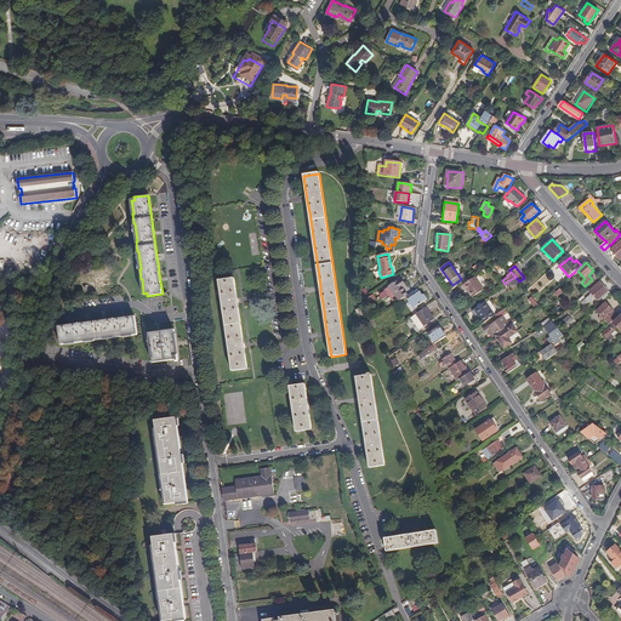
[(471,290),(474,296),(484,290),(474,277),(471,280),(466,283),(461,286),(466,294),(469,291),(471,290)]
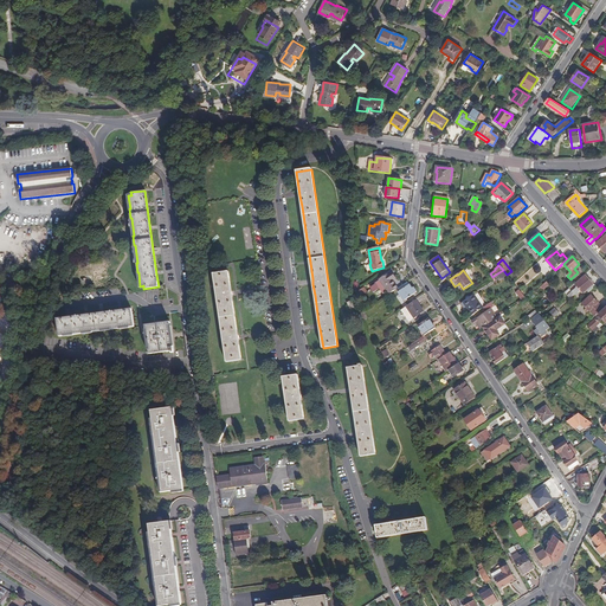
[(226,362),(242,360),(229,271),(213,274),(226,362)]
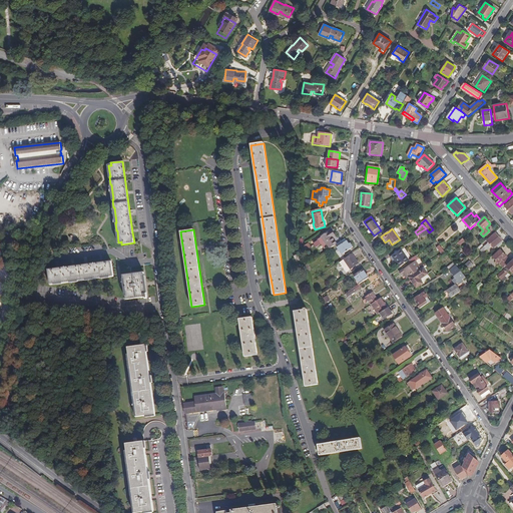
[(336,244),(337,244),(332,237),(335,235),(331,230),(318,239),(318,240),(313,243),(316,247),(321,244),(324,249),(328,246),(330,248),(333,246),(336,244)]
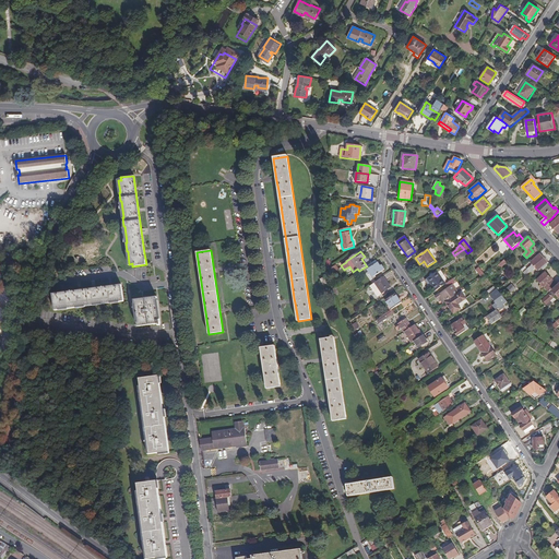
[(533,265),(527,270),(525,266),(521,270),(523,272),(523,273),(525,275),(530,272),(535,268),(537,271),(540,268),(544,270),(549,264),(539,253),(530,262),(533,265)]
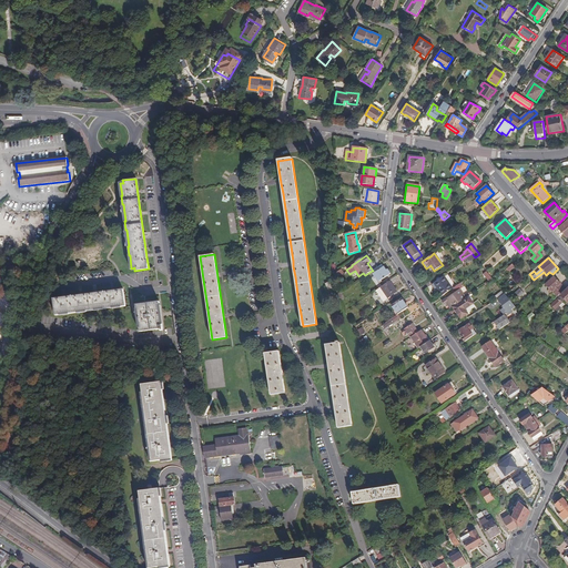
[(386,270),(382,264),(373,271),(372,271),(378,282),(391,273),(387,270),(386,270)]
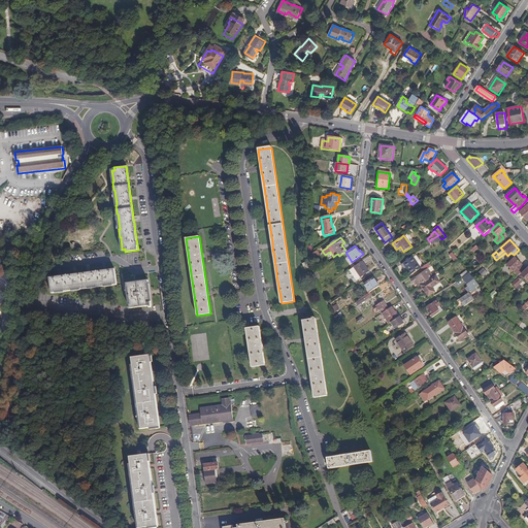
[(450,266),(458,260),(457,259),(453,253),(450,255),(454,261),(449,264),(450,266)]
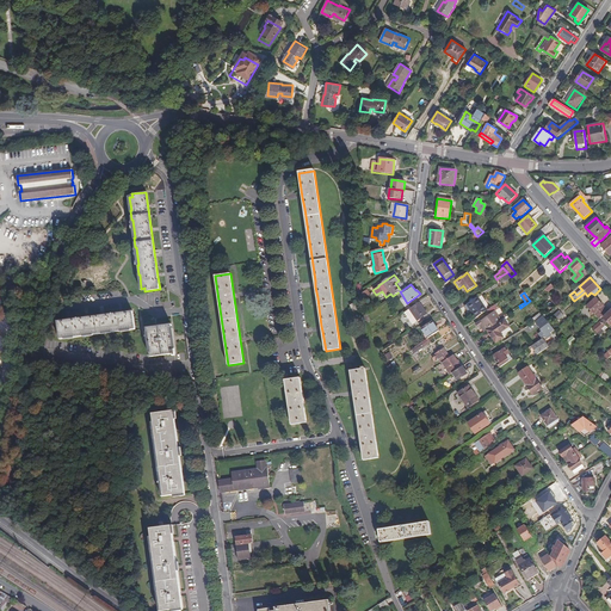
[(467,304),(475,319),(486,312),(486,310),(477,297),(467,304)]
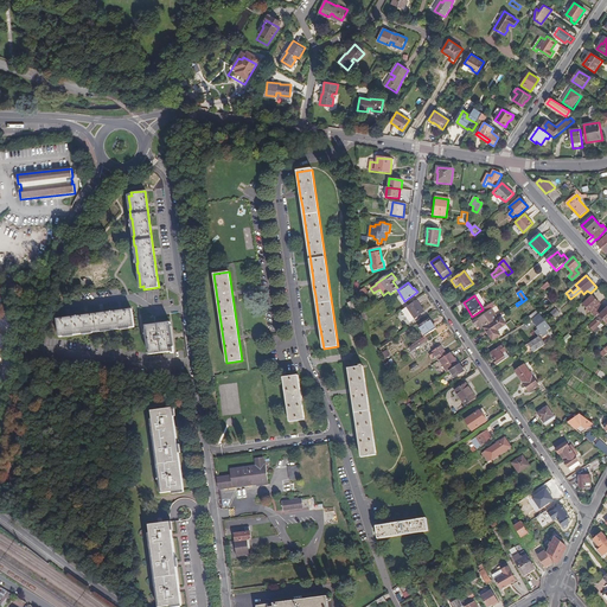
[(587,310),(590,312),(596,318),(605,310),(599,304),(592,295),(583,305),(587,310)]
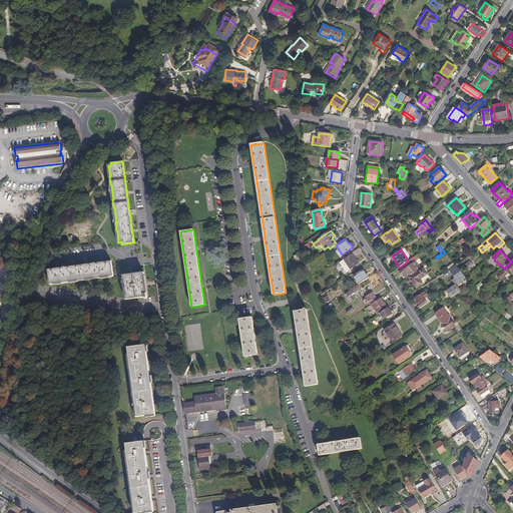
[(359,264),(352,253),(342,261),(340,263),(346,273),(359,264)]
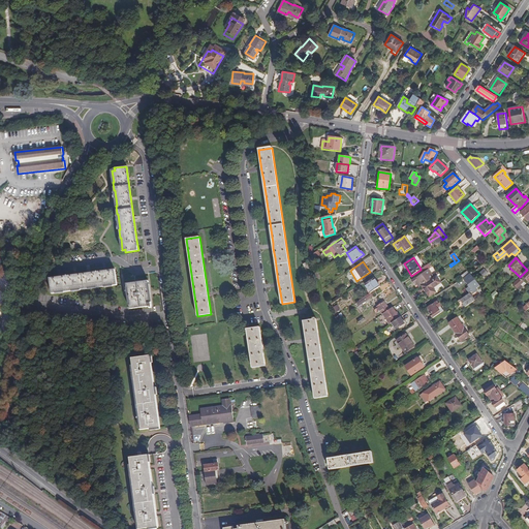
[(433,278),(426,267),(421,269),(421,270),(424,273),(412,281),(414,284),(415,283),(418,288),(422,286),(433,278)]
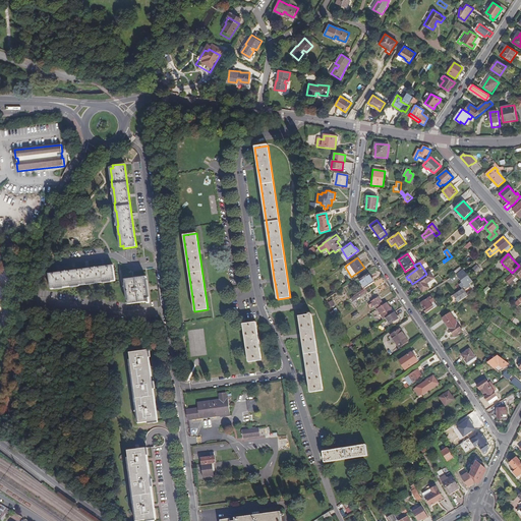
[(111,281),(115,281),(113,266),(50,274),(52,289),(56,288),(56,287),(64,286),(64,287),(71,286),(72,285),(79,285),(88,284),(88,283),(96,282),(96,283),(103,282),(103,281),(111,280),(111,281)]
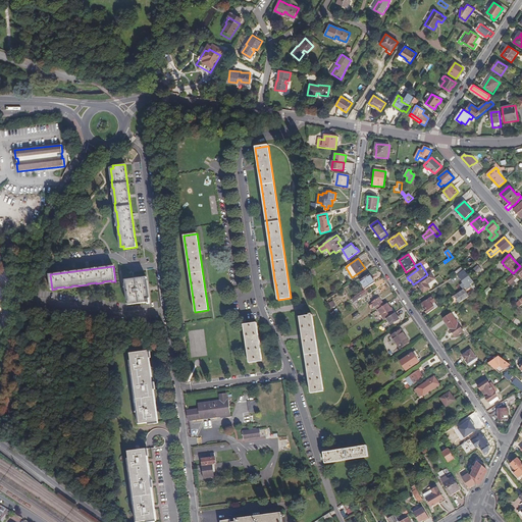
[(464,270),(457,274),(463,282),(466,288),(470,285),(474,282),(469,276),(465,271),(464,270)]
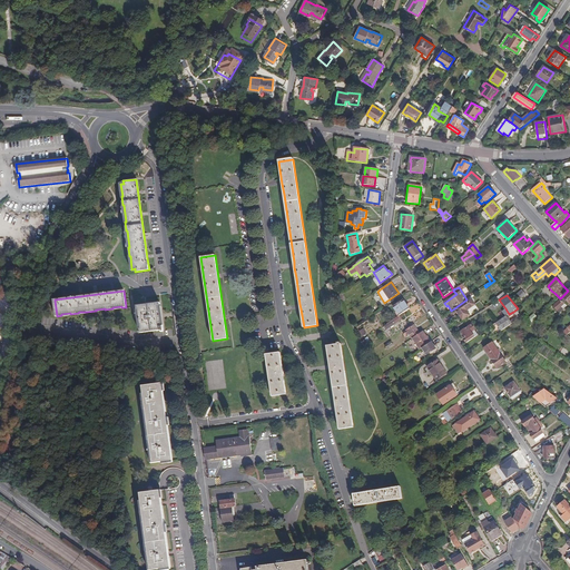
[(474,305),(470,297),(467,300),(454,308),(462,320),(469,315),(467,311),(474,305)]
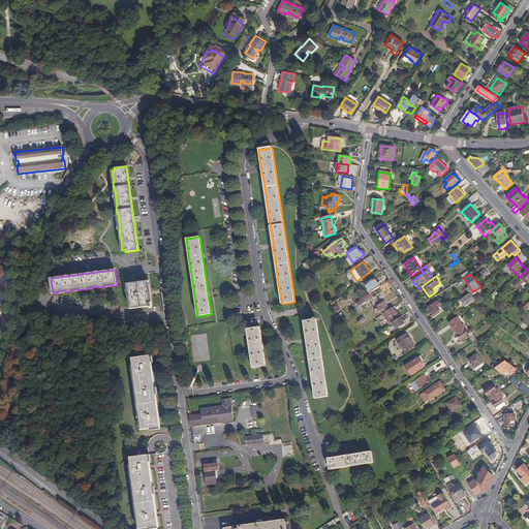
[(528,283),(523,276),(514,284),(520,290),(528,283)]
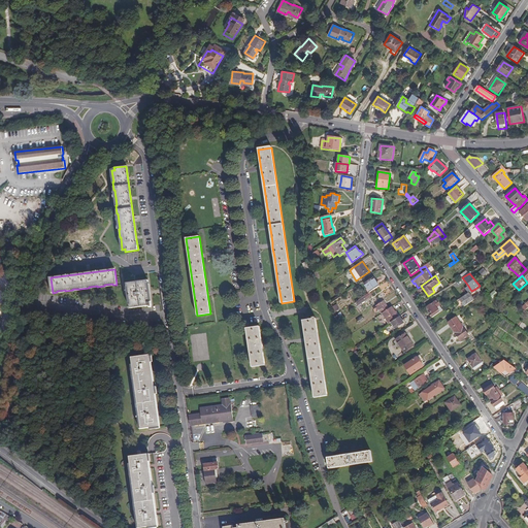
[(369,292),(378,286),(373,277),(364,284),(369,292)]
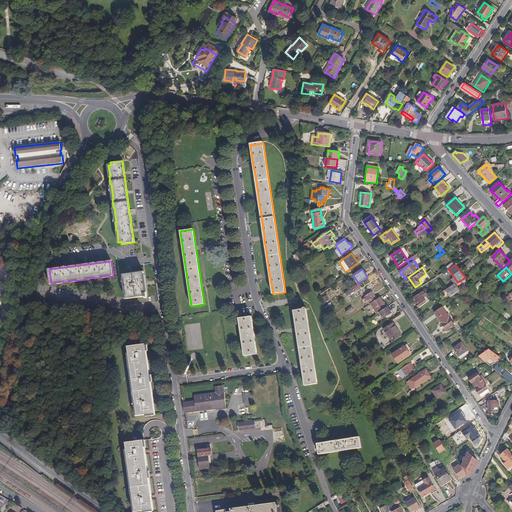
[(143,271),(122,274),(122,278),(124,278),(126,295),(125,295),(125,299),(146,296),(146,292),(145,292),(142,275),(143,275),(143,271)]
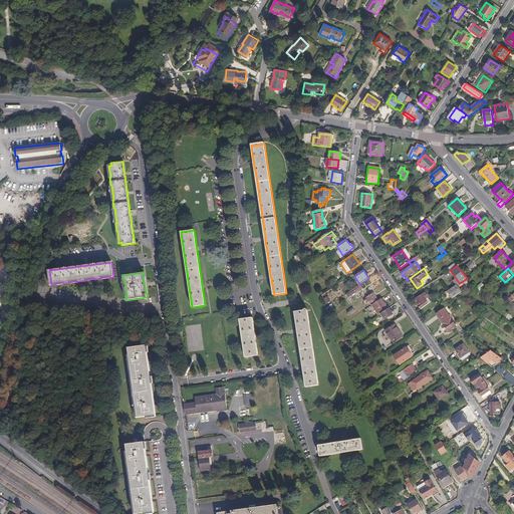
[(358,285),(348,292),(349,292),(345,295),(347,298),(350,296),(360,289),(358,285)]
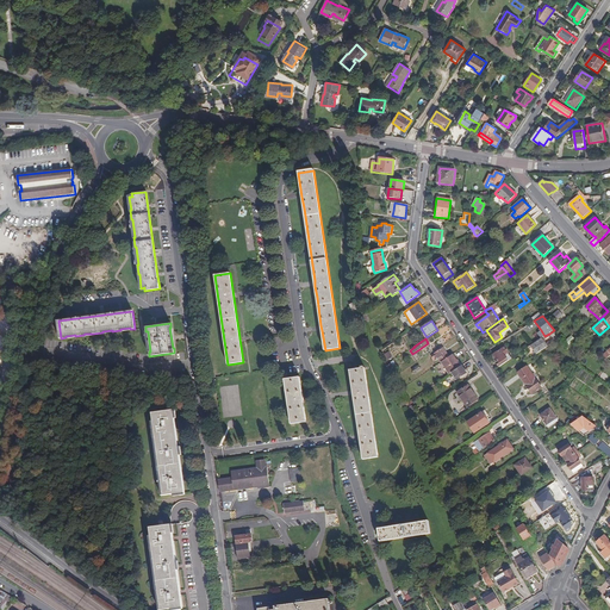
[(547,347),(541,338),(531,346),(537,354),(547,347)]
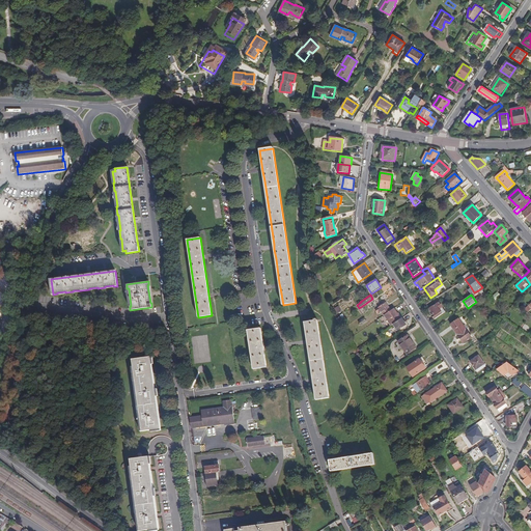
[(384,315),(385,315),(391,311),(386,303),(379,308),(380,309),(376,311),(379,314),(382,313),(384,315)]
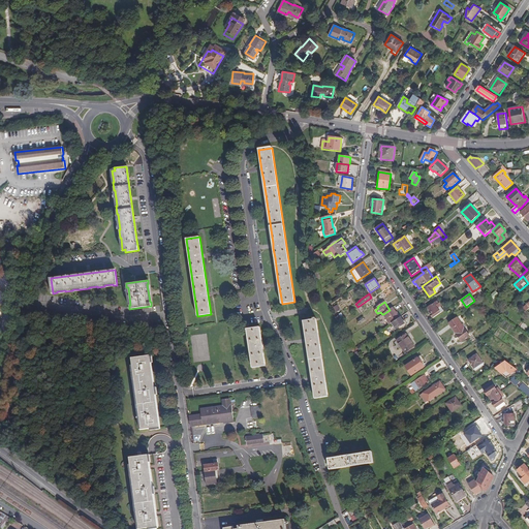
[(430,314),(433,318),(440,313),(437,309),(440,306),(437,302),(428,308),(432,313),(430,314)]
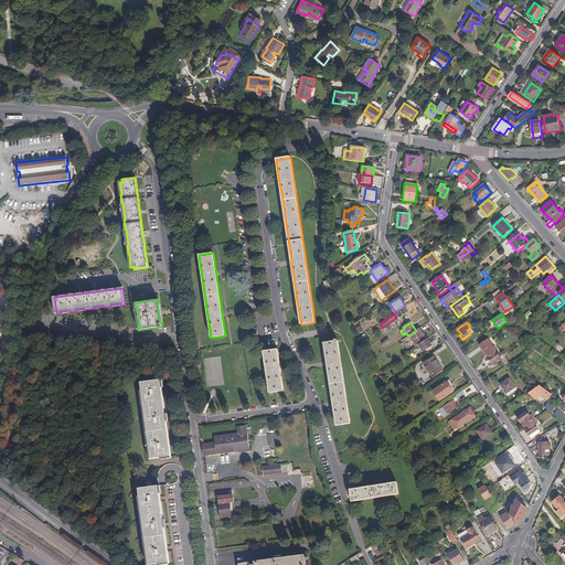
[(409,336),(416,347),(418,344),(426,340),(418,329),(416,331),(409,336)]
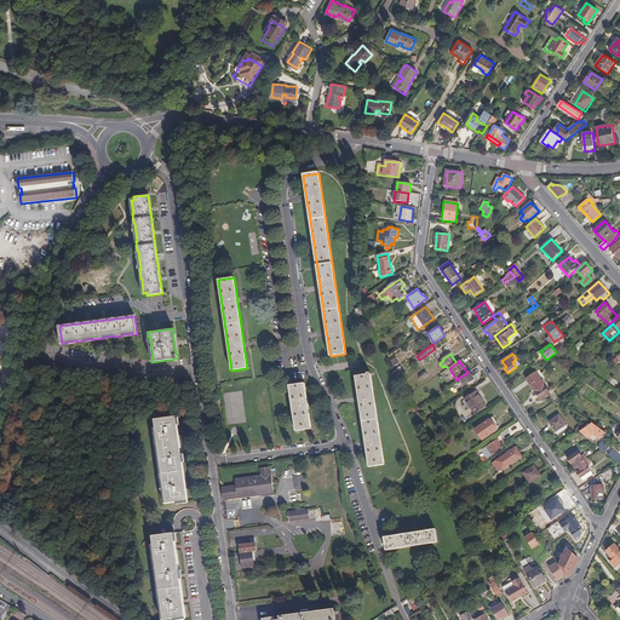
[(41,382),(42,373),(28,371),(27,379),(41,382)]
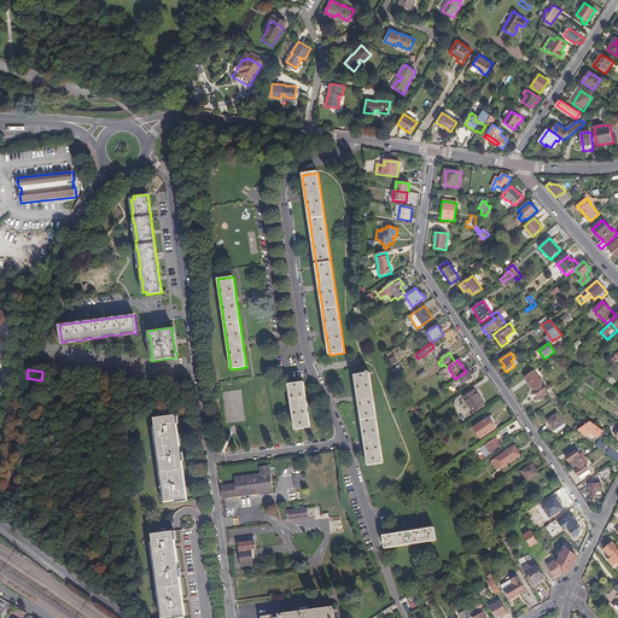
[(473,378),(467,371),(466,372),(458,377),(462,385),(473,378)]
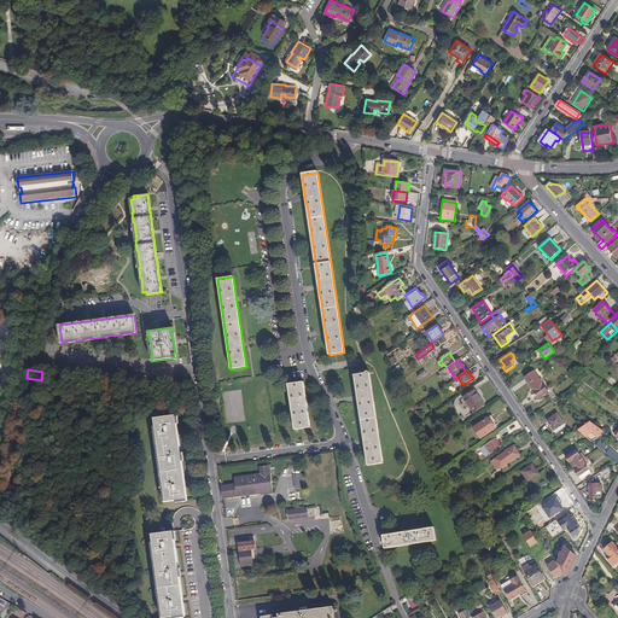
[(525,378),(540,400),(548,394),(534,372),(525,378)]
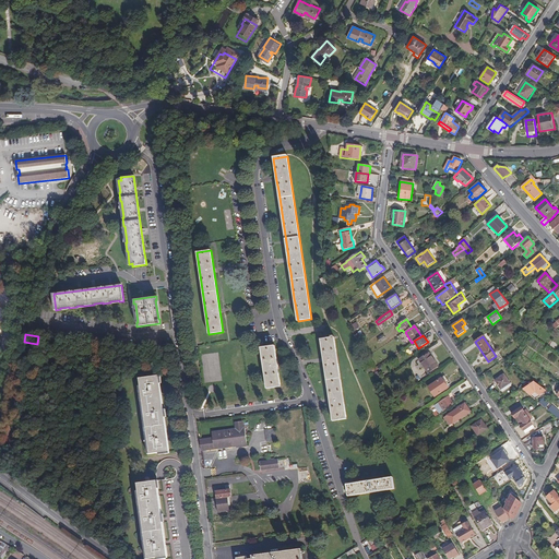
[(330,403),(332,421),(346,419),(334,337),(321,340),(323,358),(324,363),(329,399),(330,403)]
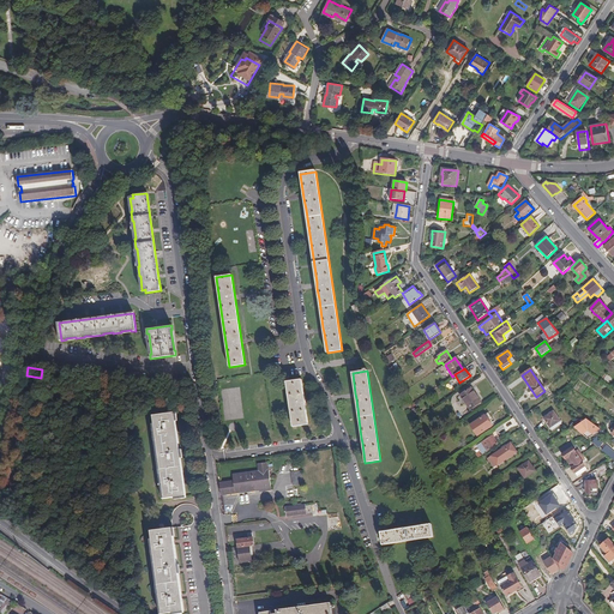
[(301,381),(286,383),(293,428),(308,426),(301,381)]
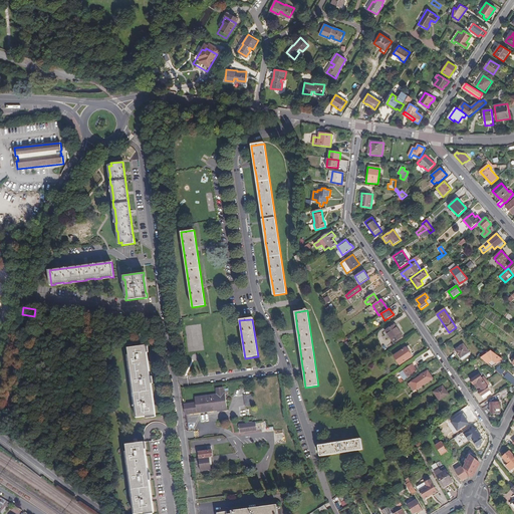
[(395,324),(384,331),(390,337),(394,343),(403,336),(395,324)]
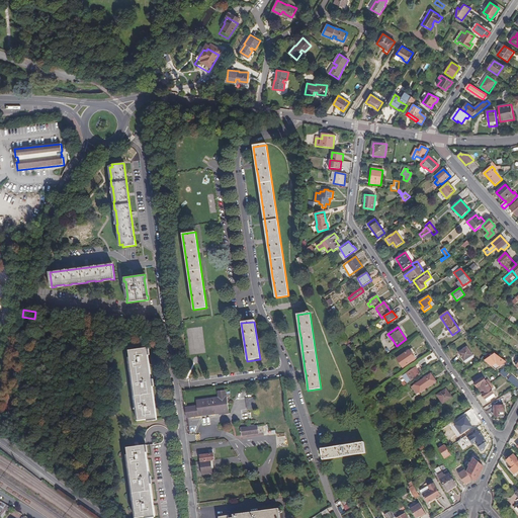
[(468,358),(470,360),(475,357),(467,347),(458,353),(464,361),(468,358)]
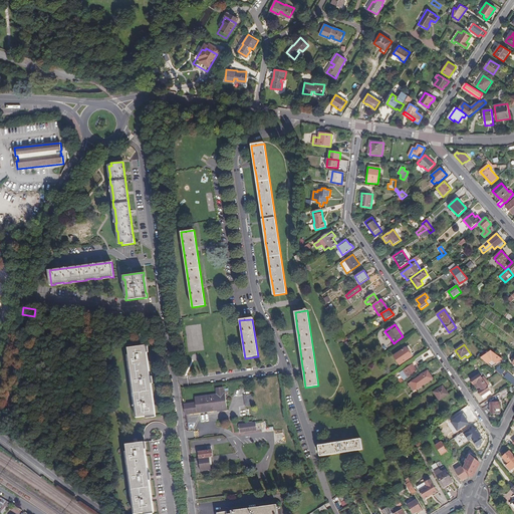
[(146,345),(129,347),(129,355),(127,355),(136,418),(155,416),(146,345)]
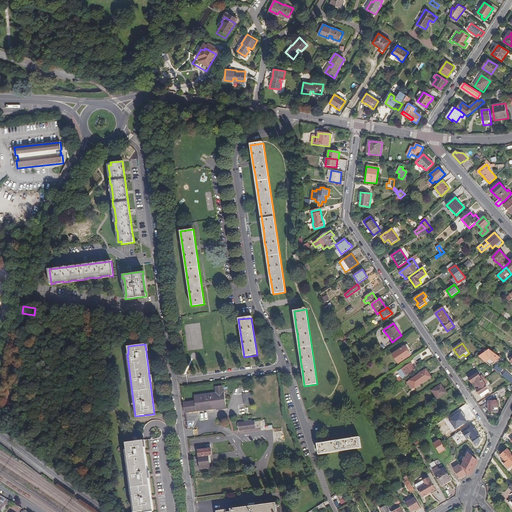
[(404,346),(392,354),(398,364),(410,355),(404,346)]
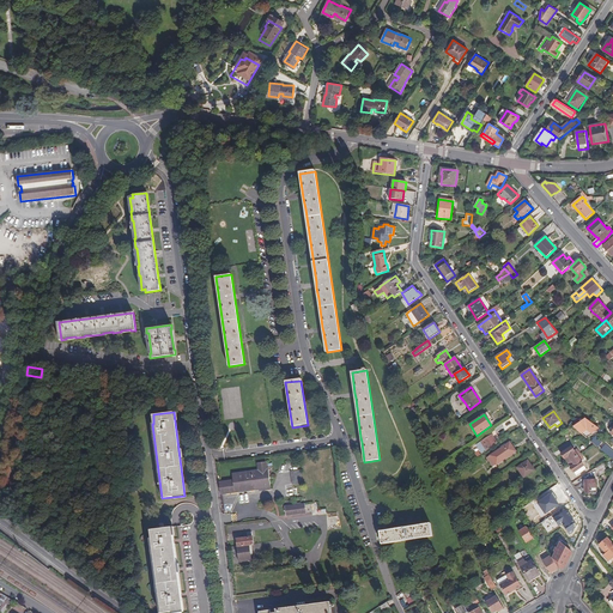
[(576,424),(574,426),(578,431),(582,429),(581,428),(583,425),(587,429),(589,428),(593,432),(599,428),(586,418),(581,422),(576,424)]
